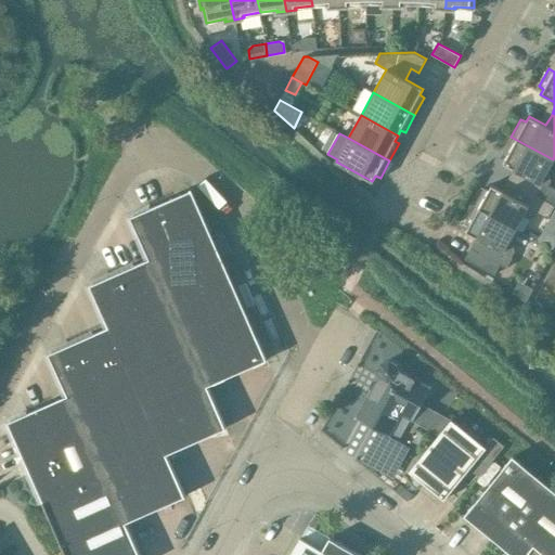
[(545,173),(553,159),(511,137),(502,154),(506,157),(503,163),(520,172),(514,183),(554,205),(554,201),(554,188),(549,185),(550,182),(549,175),(545,173)]
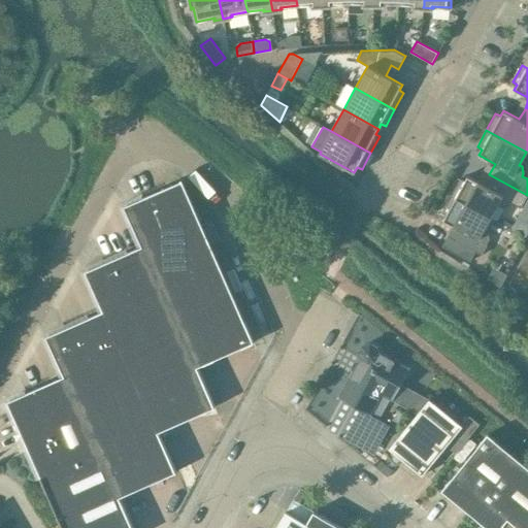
[(451,196),(490,217),(497,203),(501,206),(507,204),(509,200),(520,206),(527,195),(489,174),(484,185),(467,175),(464,180),(460,178),(451,196)]
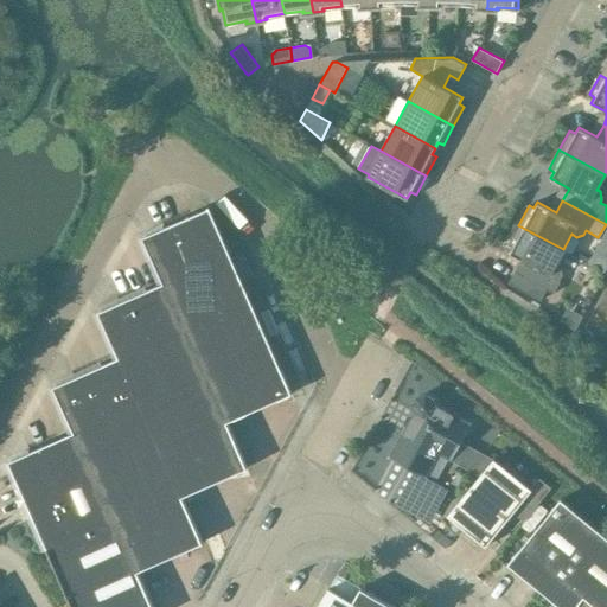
[(184,328),(250,300),(209,206),(208,206),(208,208),(142,236),(163,282),(164,282),(184,328)]
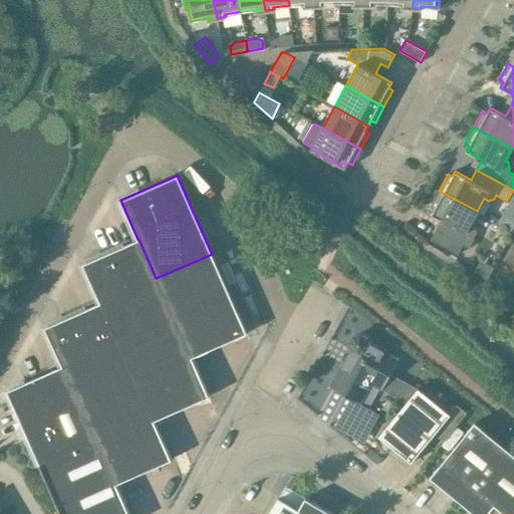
[(477,211),(439,191),(430,207),(434,209),(431,214),(447,223),(442,233),(438,230),(432,240),(458,254),(463,245),(469,248),(475,238),(474,237),(476,233),(474,227),(470,224),(477,211)]
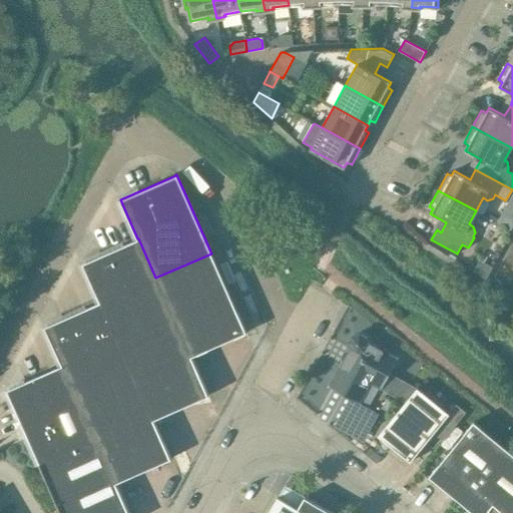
[(273,230),(267,215),(257,218),(263,233),(273,230)]
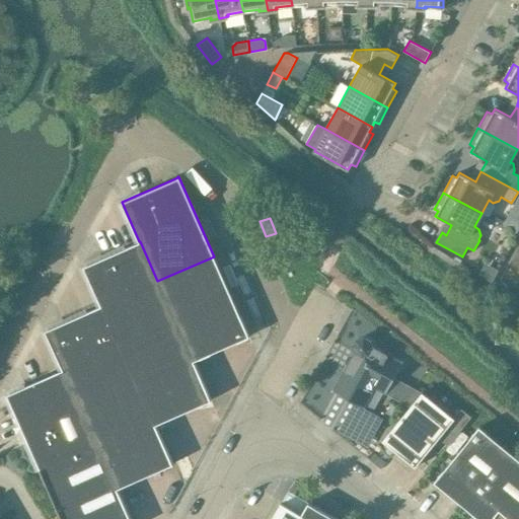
[(83,266),(100,305),(119,346),(175,320),(157,281),(140,241),(139,241),(83,266)]
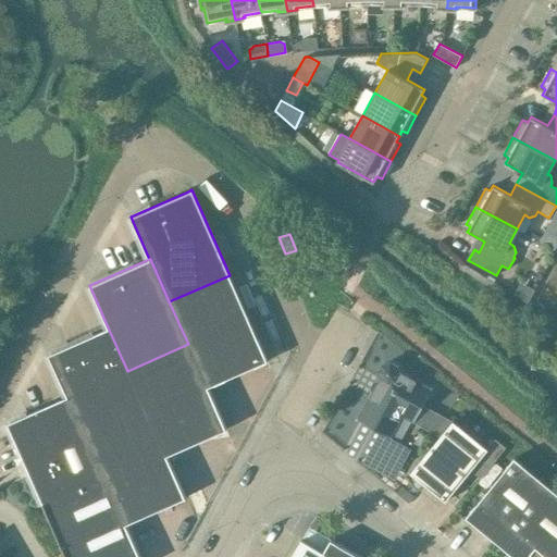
[(556,285),(556,270),(554,269),(547,281),(556,286),(556,285)]
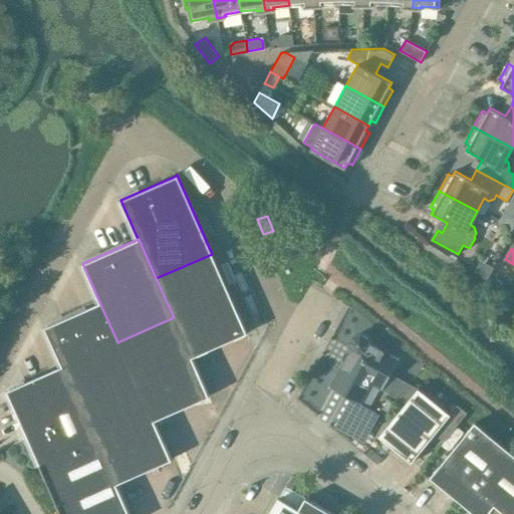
[(212,254),(156,278),(174,317),(191,357),(192,357),(247,332),(238,312),(212,254)]
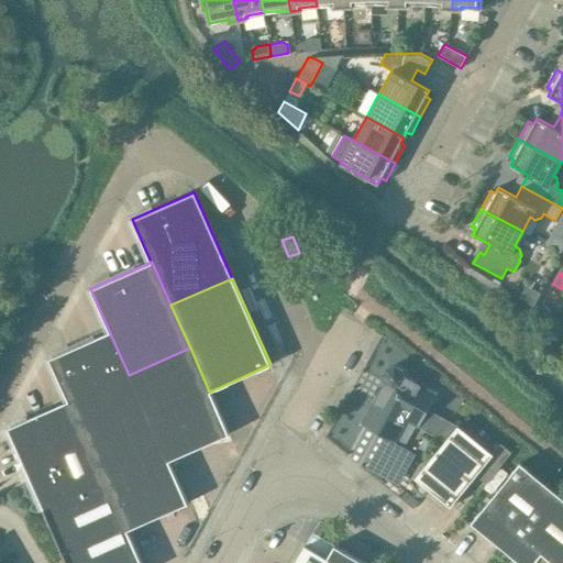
[(48,357),(68,400),(88,443),(147,418),(129,375),(109,331),(48,357)]
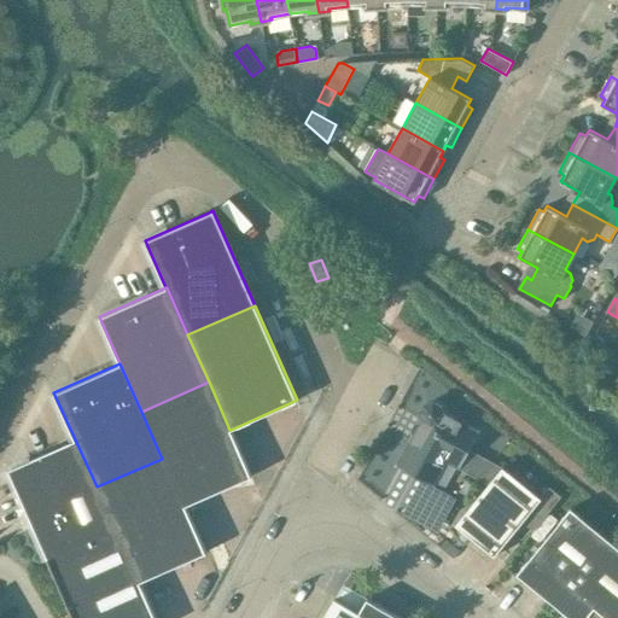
[(252,476),(231,430),(229,430),(209,382),(141,412),(162,459),(184,506),(186,506),(252,476)]
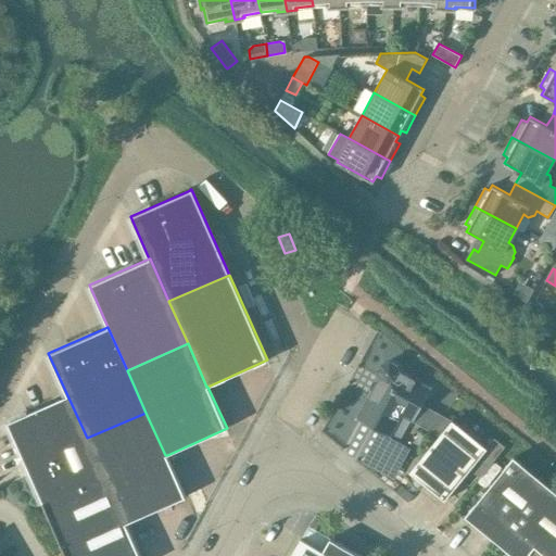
[(356,418),(391,438),(391,436),(389,434),(401,413),(413,419),(412,421),(413,422),(431,388),(430,387),(429,389),(399,371),(396,365),(390,362),(383,364),(379,370),(381,377),(358,418),(356,417),(356,418)]
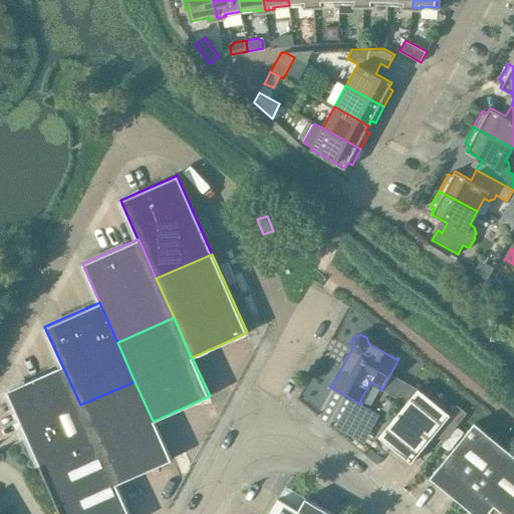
[(7,390),(41,469),(97,444),(80,405),(62,365),(7,390)]
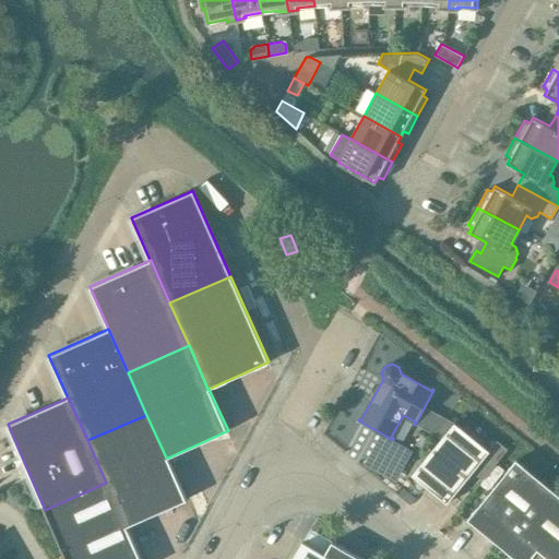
[(187,499),(168,458),(166,458),(146,415),(87,440),(106,483),(126,526),(127,526),(187,499)]
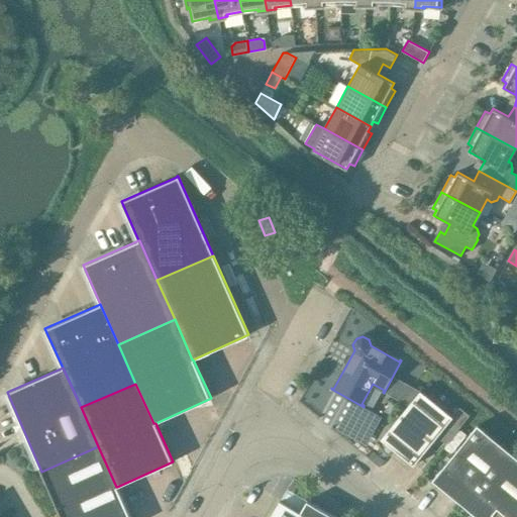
[(420,391),(382,438),(413,464),(452,417),(420,391)]
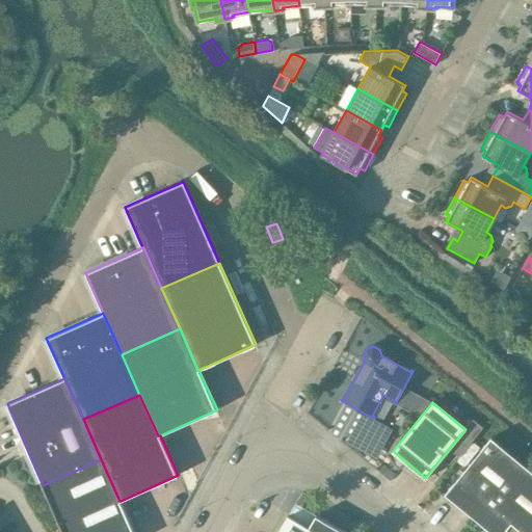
[(456,460),(466,468),(445,494),(482,525),(529,468),(491,436),(482,448),(472,441),(456,460)]
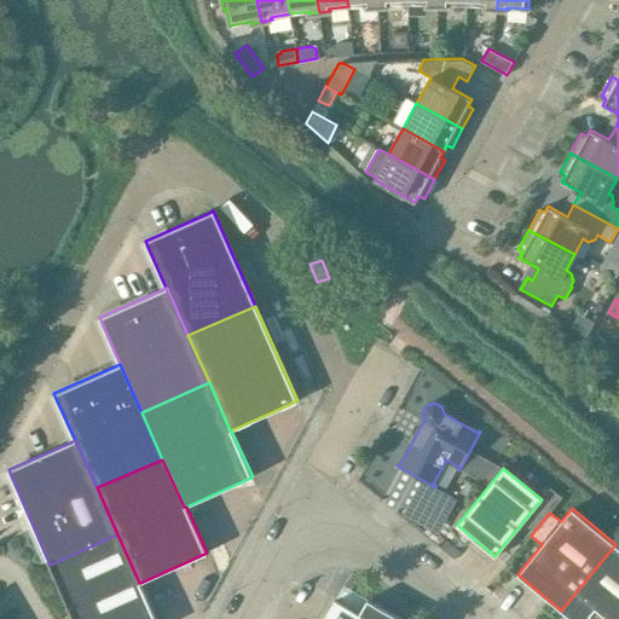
[(117,534),(50,565),(74,618),(156,618),(140,583),(139,583),(117,534)]
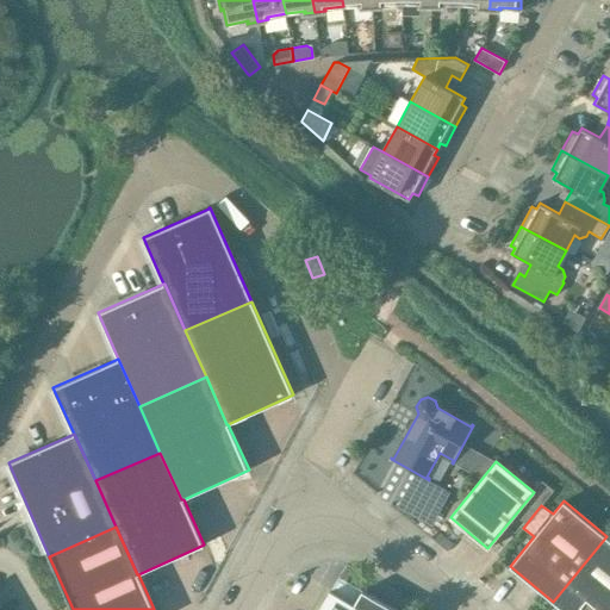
[(607,609),(609,607),(609,539),(607,536),(553,602),(564,609),(578,609),(587,599),(599,609),(607,609)]
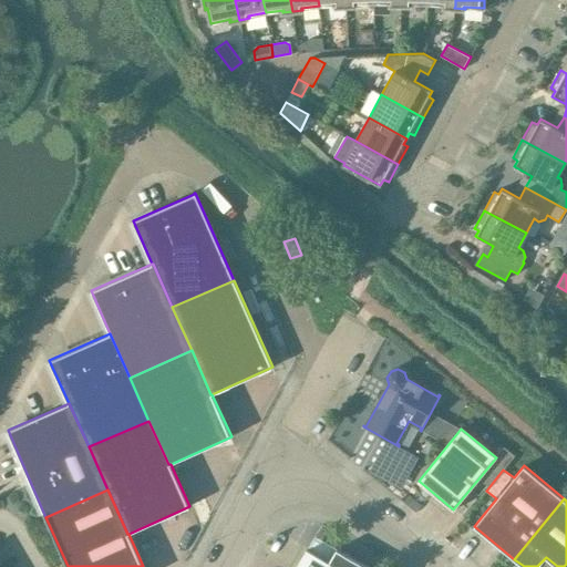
[(297,566),(339,566),(328,560),(308,549),(297,566)]
